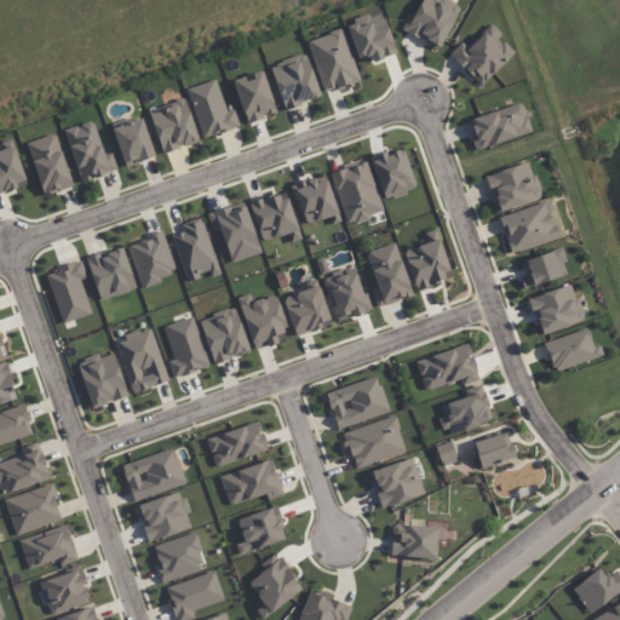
[(419,0),(405,33),(440,50),(460,6),(447,0),(419,0)]
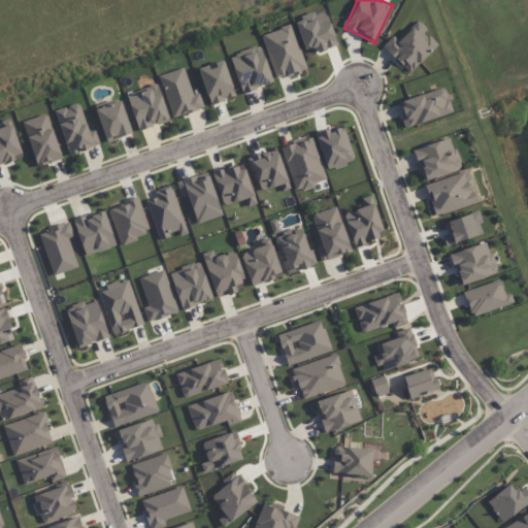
[(316,46),(318,52),(337,45),(326,10),(295,21),(305,50),(316,46)]
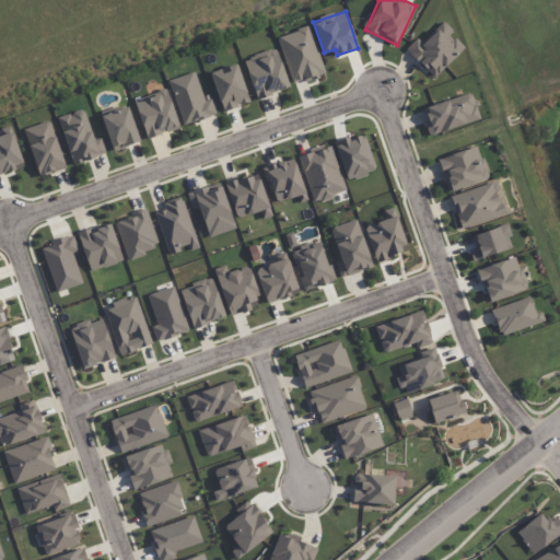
[(406,48),(433,78),(465,49),(451,34),(453,31),(444,22),(421,44),(417,38),(406,48)]
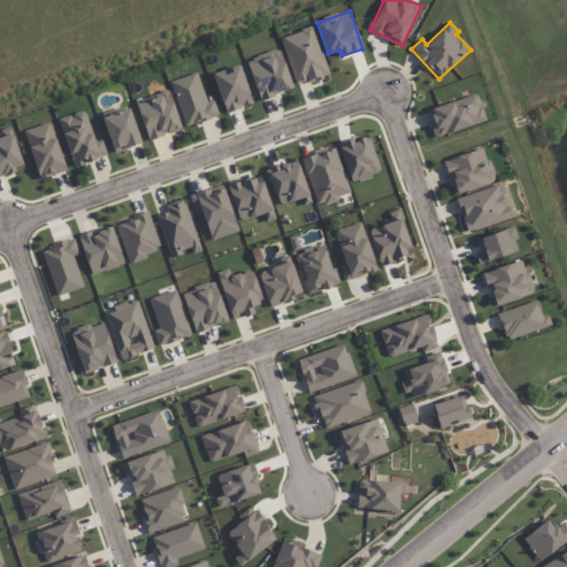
[(281,38),(297,86),(329,75),(313,27),(281,38)]
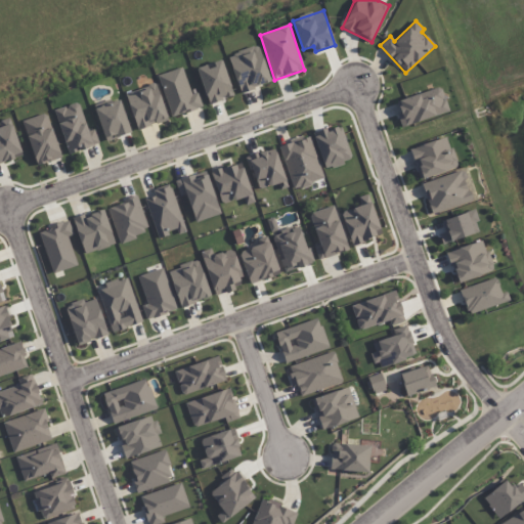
[(228,55),(241,93),(271,83),(259,45),(228,55)]
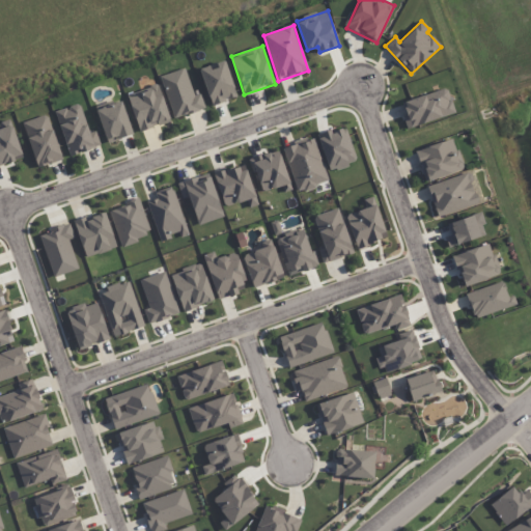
[(210,105),(235,100),(227,61),(201,67),(210,105)]
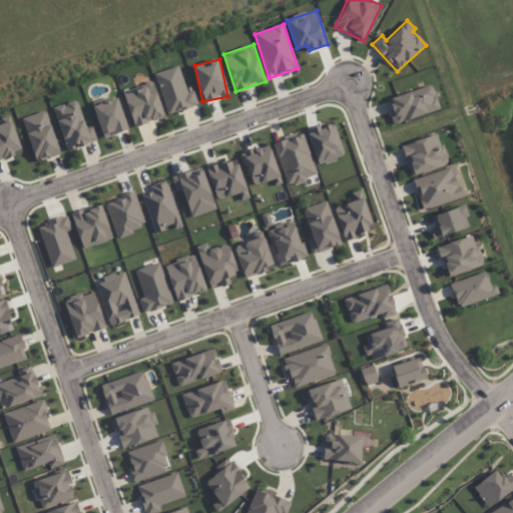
[(155,73),(168,114),(198,105),(193,91),(187,93),(179,66),(155,73)]
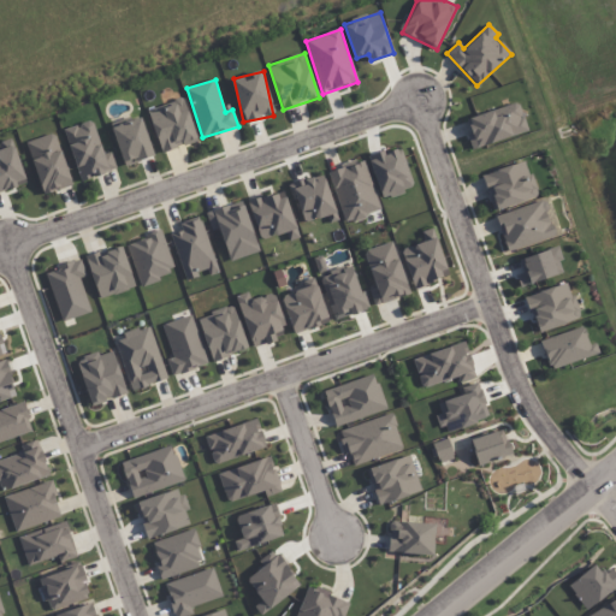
[(163,153),(199,141),(183,98),(148,111),(163,153)]
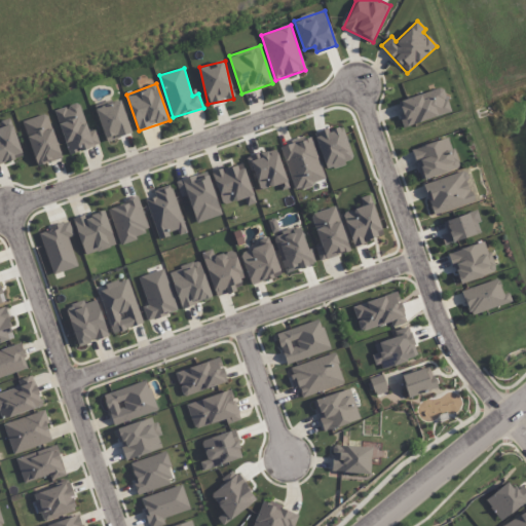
[(405,126),(451,112),(443,87),(397,102),(405,126)]
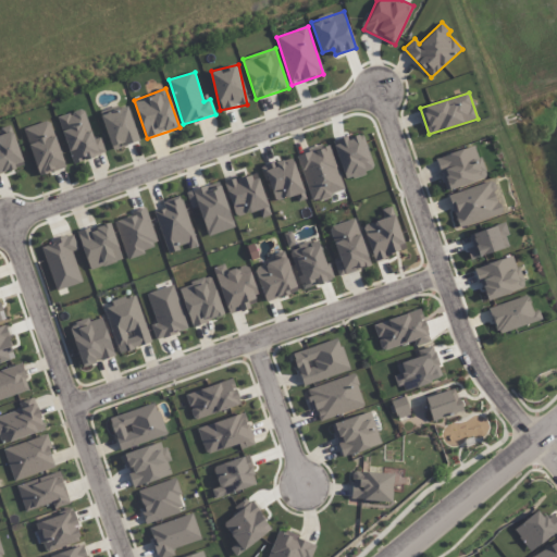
[(101,115),(113,150),(139,141),(128,107),(101,115)]
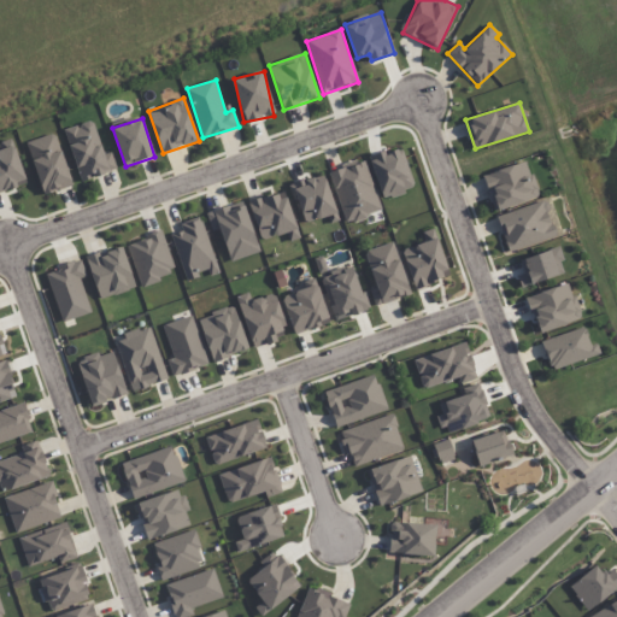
[(64,129),(81,182),(117,170),(111,152),(104,154),(93,119),(64,129)]
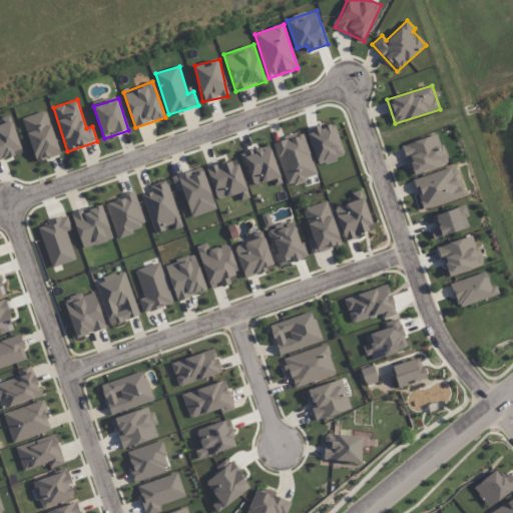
[(60,154),(46,110),(22,118),(36,162),(60,154)]
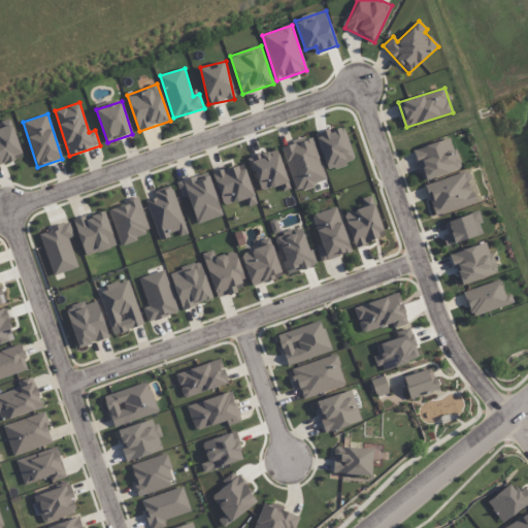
[(0,164),(23,157),(10,120),(1,123),(3,129),(0,129),(0,164)]
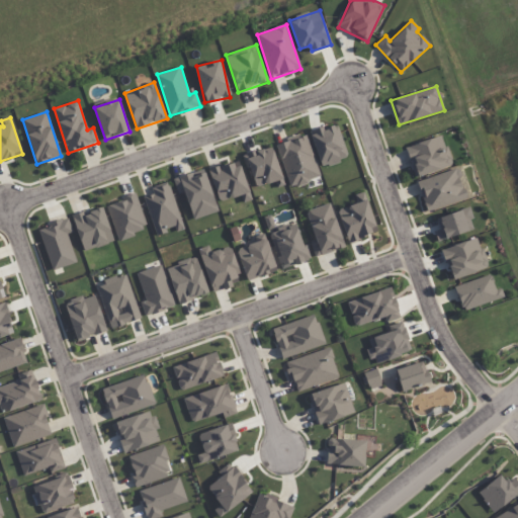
[(310,132),(322,167),(349,158),(337,122),(310,132)]
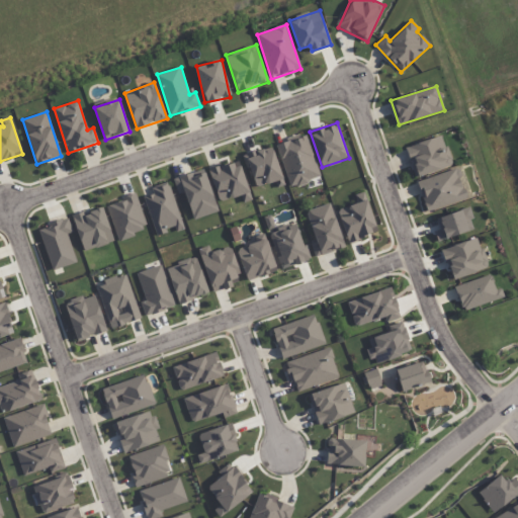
[(307,134),(276,143),(289,187),(320,179),(307,134)]
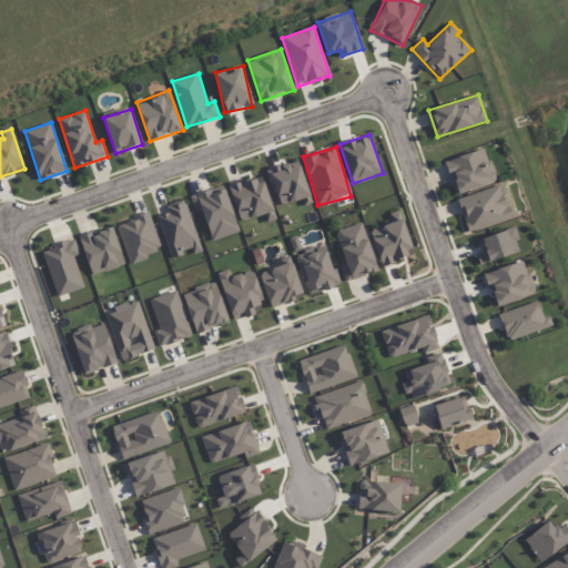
[(495,183),(487,149),(445,160),(454,193),(495,183)]
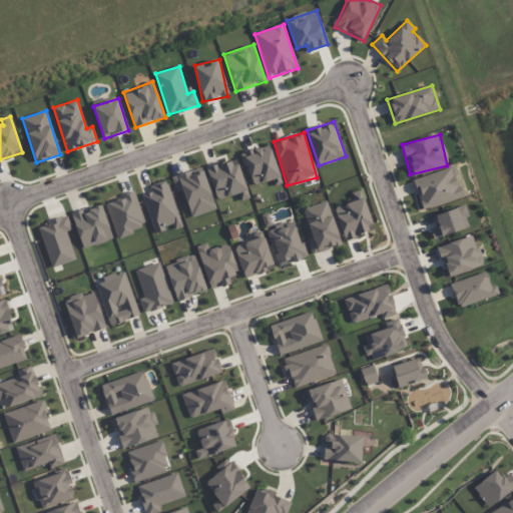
[(280,177),(270,144),(242,153),(252,185),(280,177)]
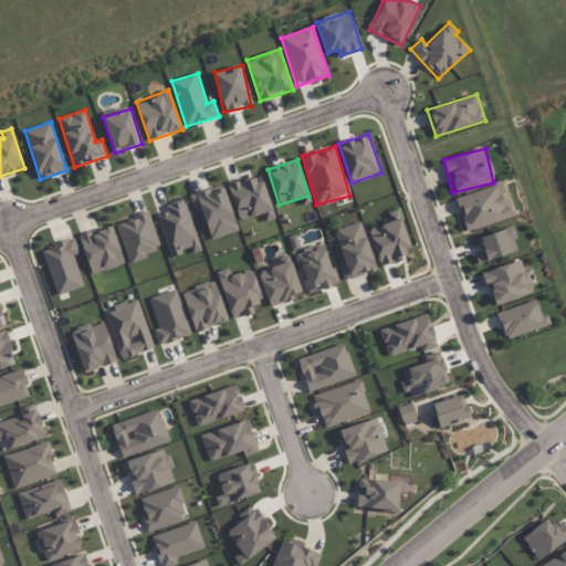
[(262,177),(229,186),(238,220),(272,211),(262,177)]
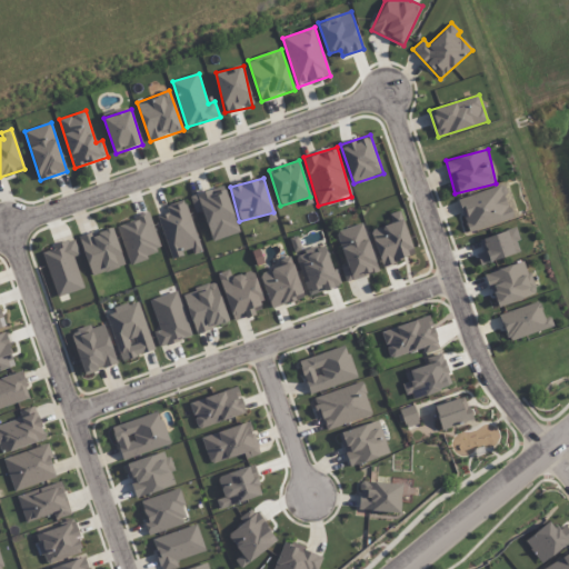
[(457,200),(468,232),(513,218),(502,185),(457,200)]
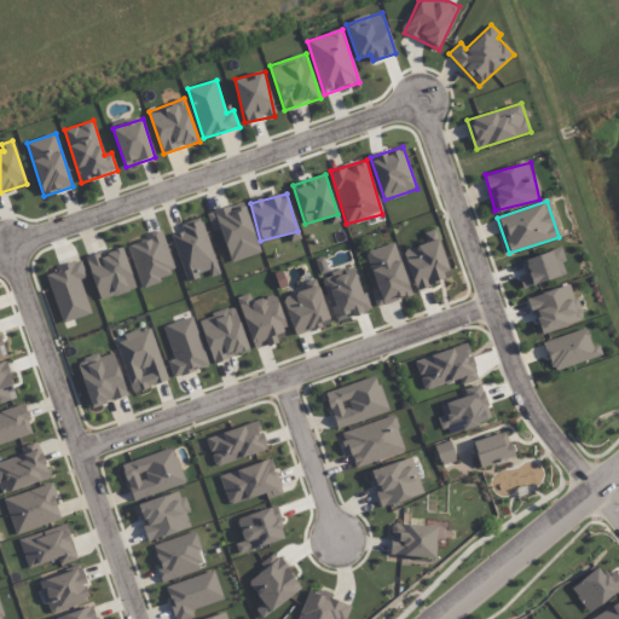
[(213,232),(220,230),(231,262),(260,253),(244,202),(207,213),(213,232)]
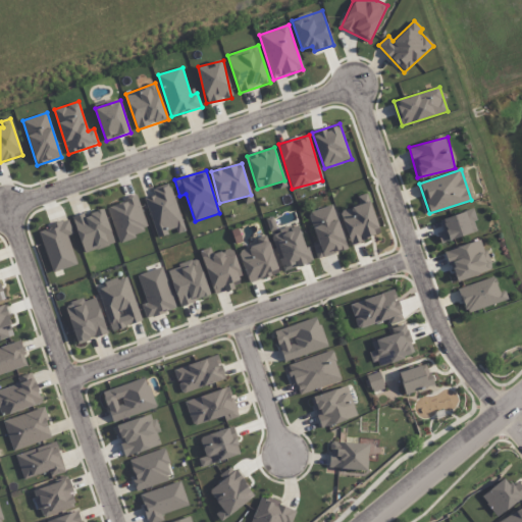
[(185,229),(170,185),(154,190),(155,195),(145,199),(157,237),(177,229),(178,232),(185,229)]
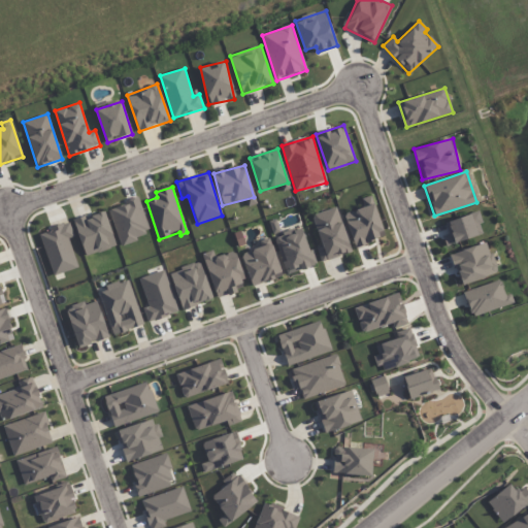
[(343,213),(355,246),(385,237),(371,195),(361,198),(364,207),(343,213)]
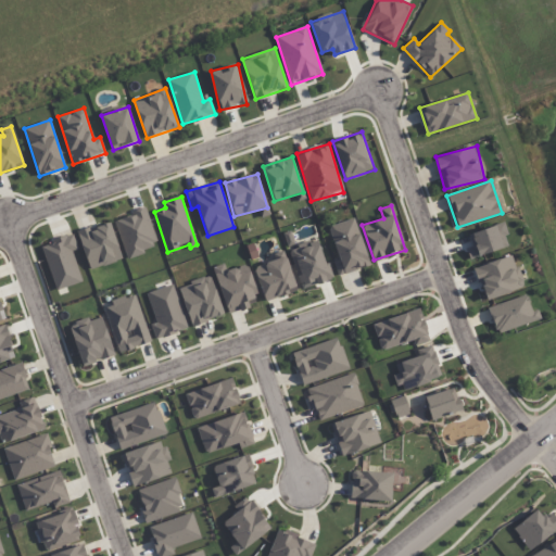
[(126,257),(159,247),(147,209),(114,219),(126,257)]
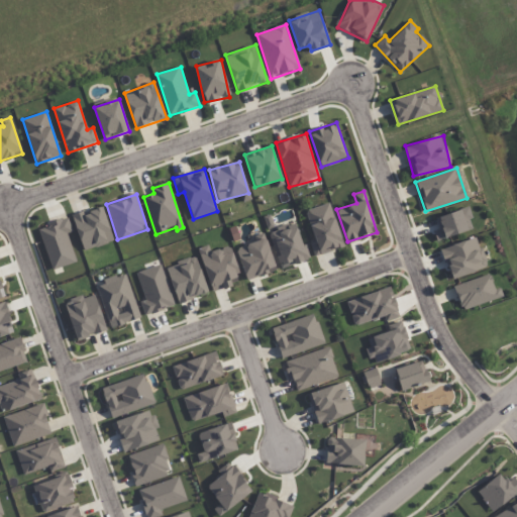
[(305,210),(315,240),(309,242),(314,256),(344,246),(330,203),(305,210)]
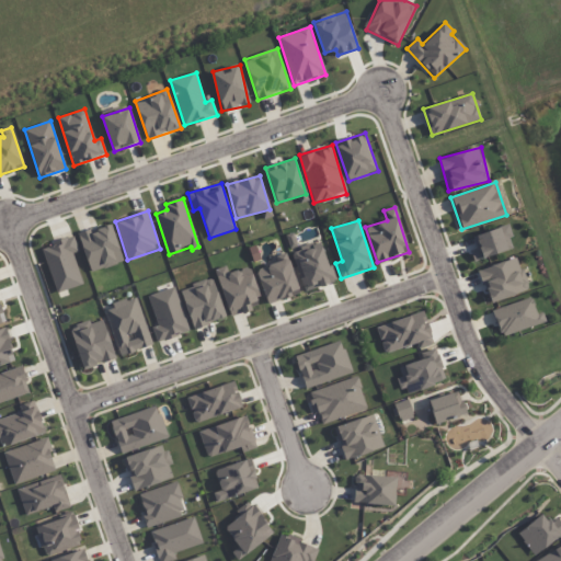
[(90,272),(123,262),(112,224),(79,233),(90,272)]
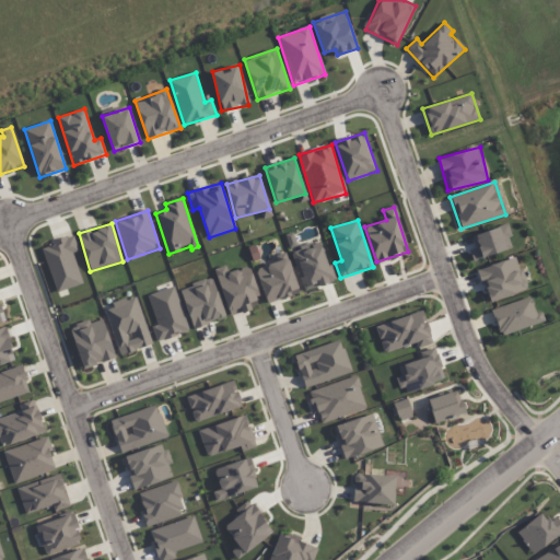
[(469,251),(473,261),(514,247),(506,224),(471,236),(475,248),(469,251)]
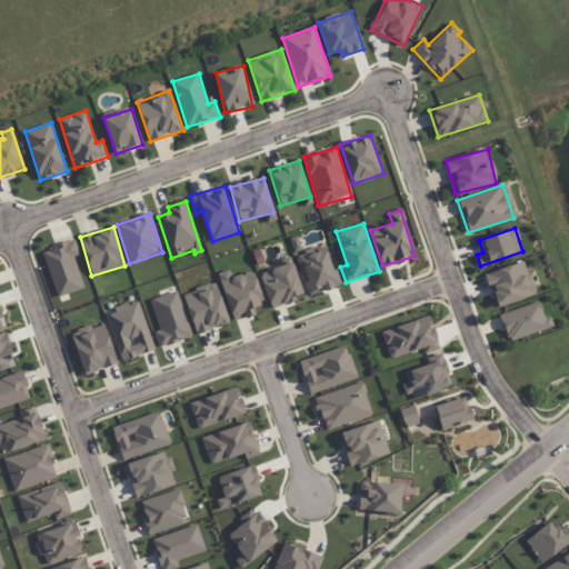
[(80,256),(75,240),(42,250),(57,297),(85,289),(75,257),(80,256)]
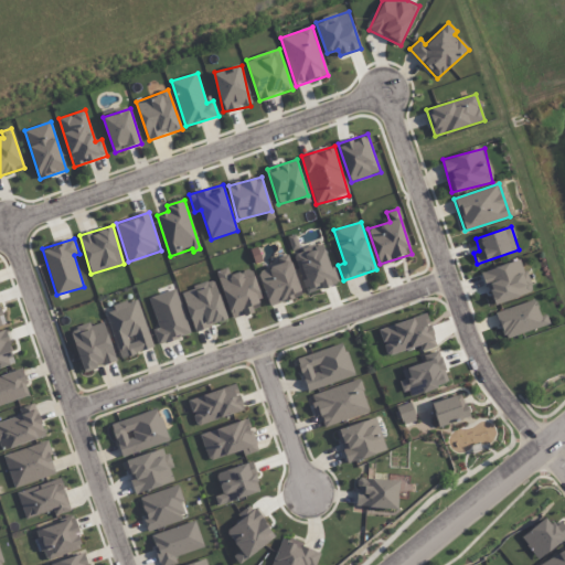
[(336,281),(322,244),(292,254),(306,292),(336,281)]
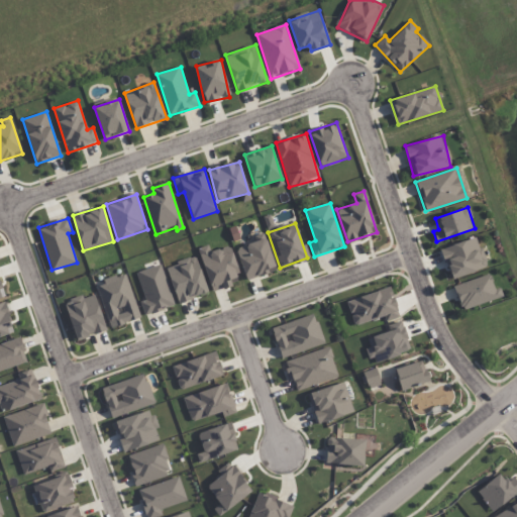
[(246,280),(276,271),(265,233),(253,236),(255,242),(236,248),(246,280)]
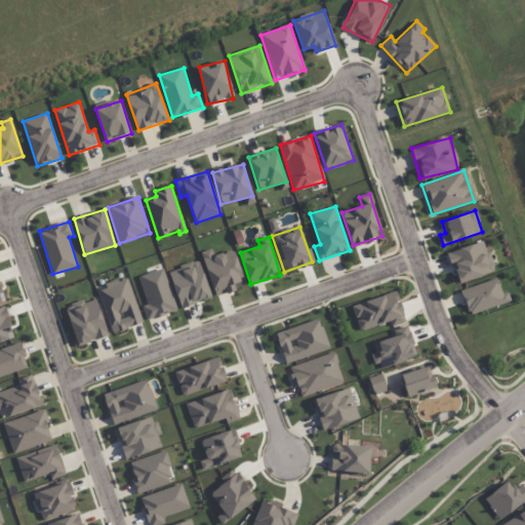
[(457,283),(494,272),(485,241),(448,252),(457,283)]
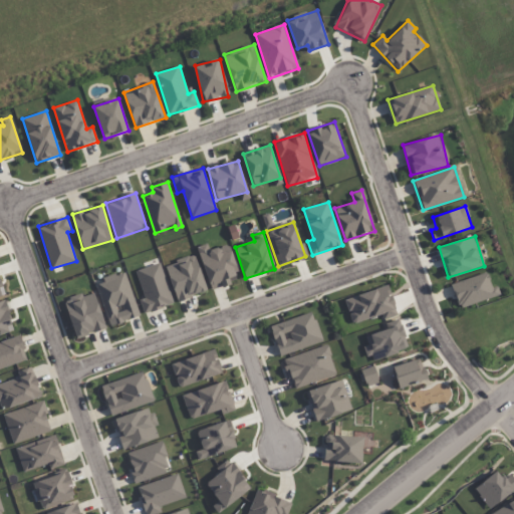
[(210,290),(240,280),(229,244),(209,250),(207,244),(197,247),(210,290)]
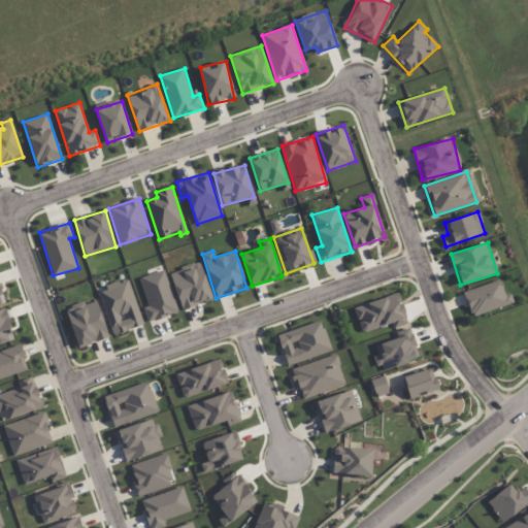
[(212,300),(201,263),(170,272),(182,309),(212,300)]
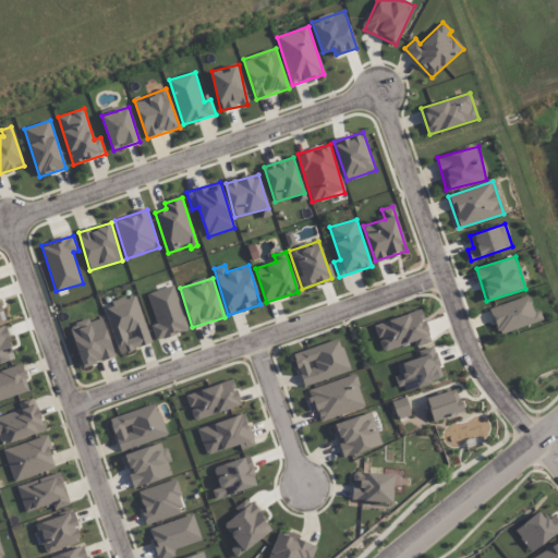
[(147,292),(156,325),(152,325),(155,340),(187,331),(176,286),(147,292)]
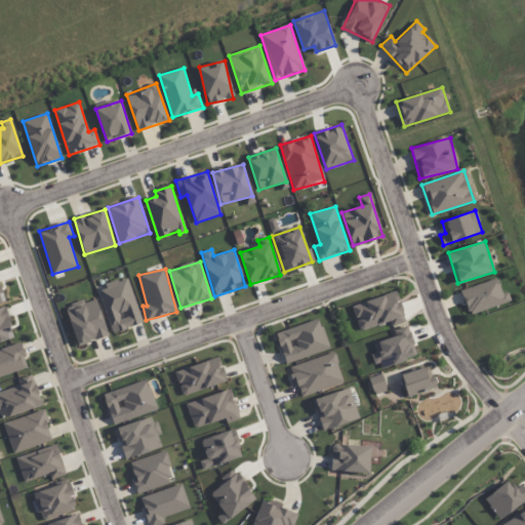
[(97,287),(112,333),(143,323),(128,278),(97,287)]
